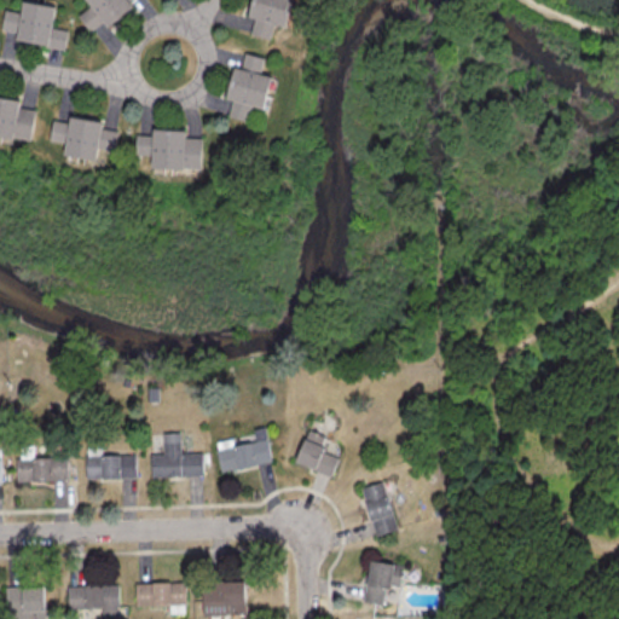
[(61,5),(25,0),(24,11),(7,9),(4,36),(69,46),(71,30),(58,28),(61,5)]
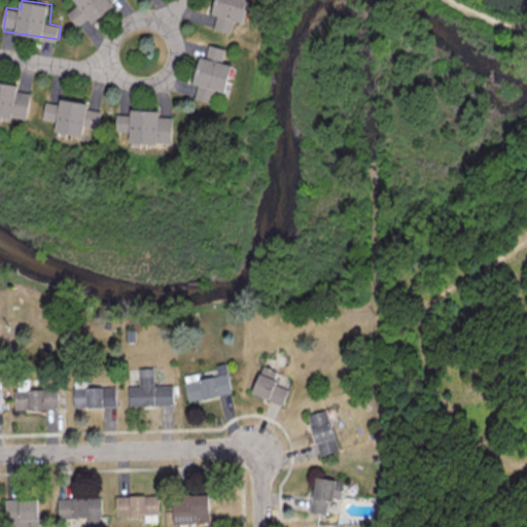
[(97,23),(119,5),(117,2),(119,0),(75,0),(80,4),(70,12),(80,27),(93,16),(97,23)]
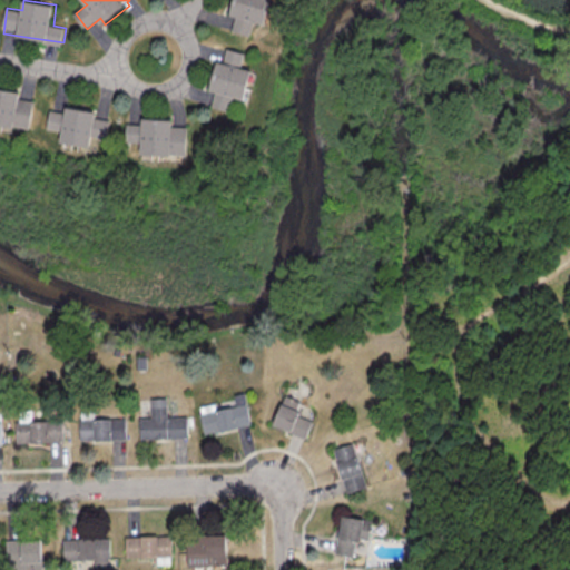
[(239,0),(233,30),(253,35),(256,21),(269,23),(274,0),(239,0)]
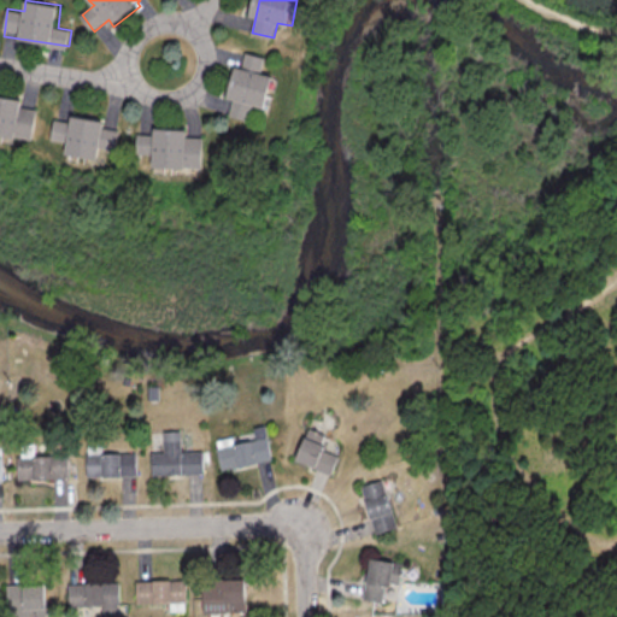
[(277,75),(265,72),(269,57),(244,52),(229,115),(252,119),(256,107),(269,110),(277,75)]
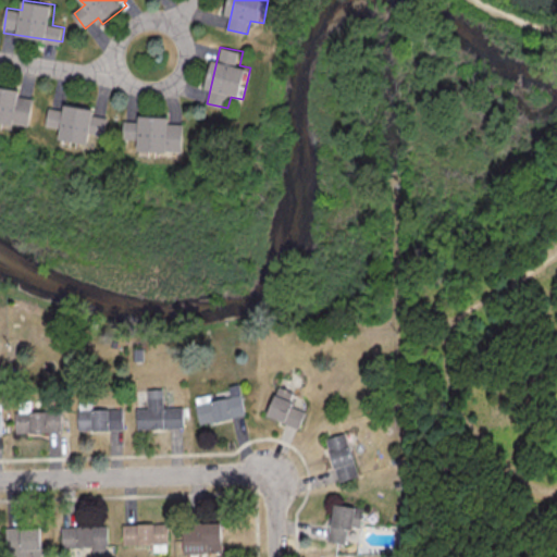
[(0,120),(32,125),(36,93),(0,87),(0,120)]
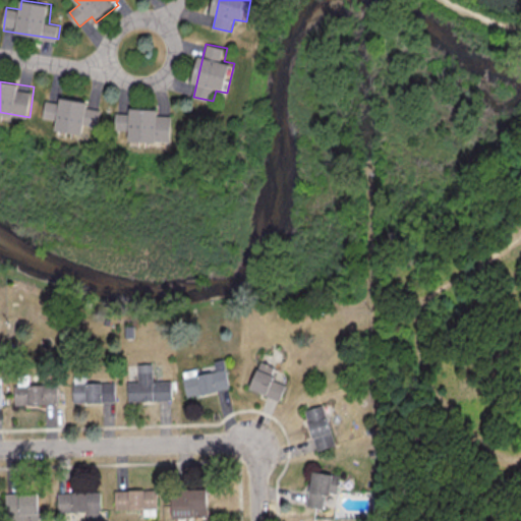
[(58,129),(87,134),(89,125),(99,127),(103,105),(48,95),(44,117),(60,120),(58,129)]
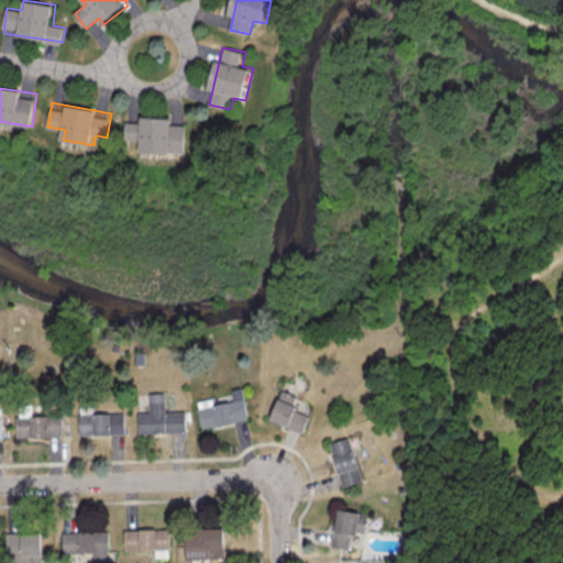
[(176,118),(142,117),(141,121),(128,121),(127,142),(141,142),(141,153),(188,153),(188,123),(175,123),(176,118)]
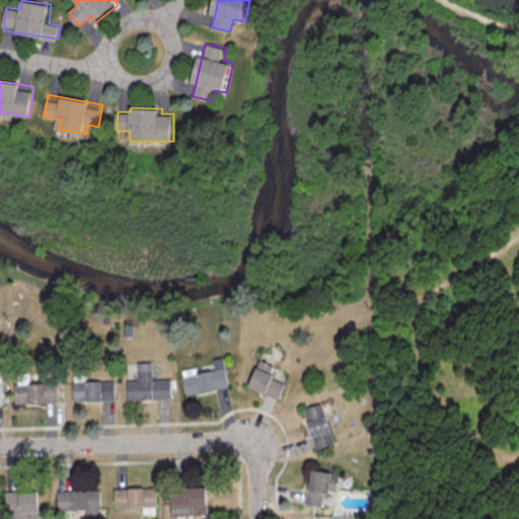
[(274,399),(282,382),(268,376),(272,367),(254,360),(243,385),(274,399)]
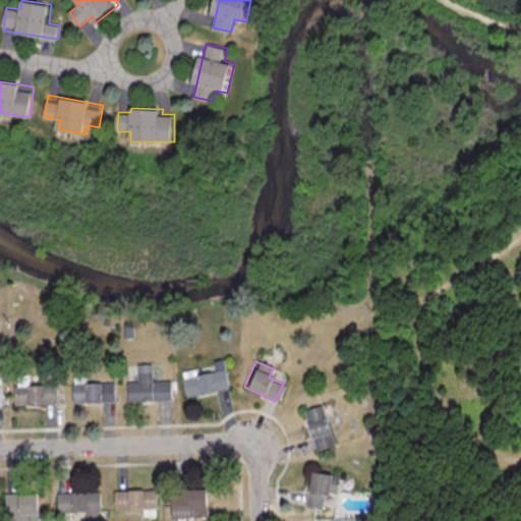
[(170,399),(169,381),(151,381),(150,363),(135,364),(135,382),(124,382),(125,400),(170,399)]
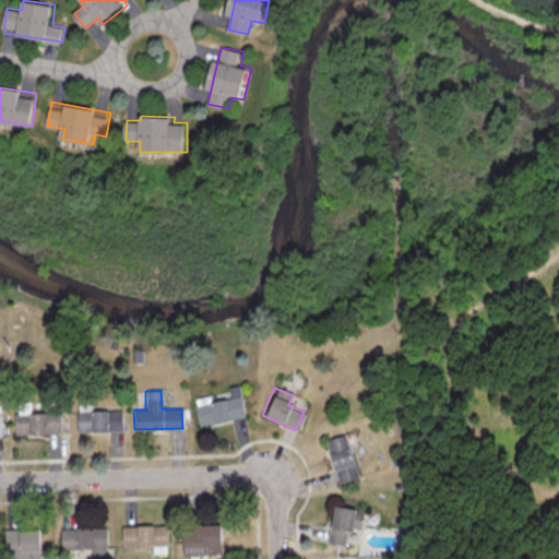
[(244,415),(238,394),(192,405),(197,426),(244,415)]
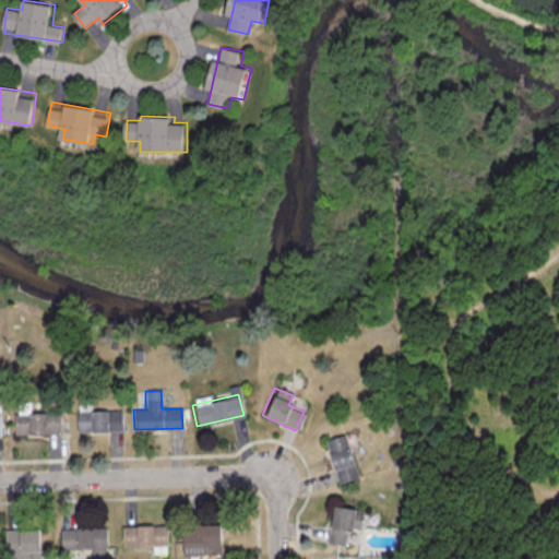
[(59,433),(59,413),(28,413),(28,408),(13,408),(13,433),(59,433)]
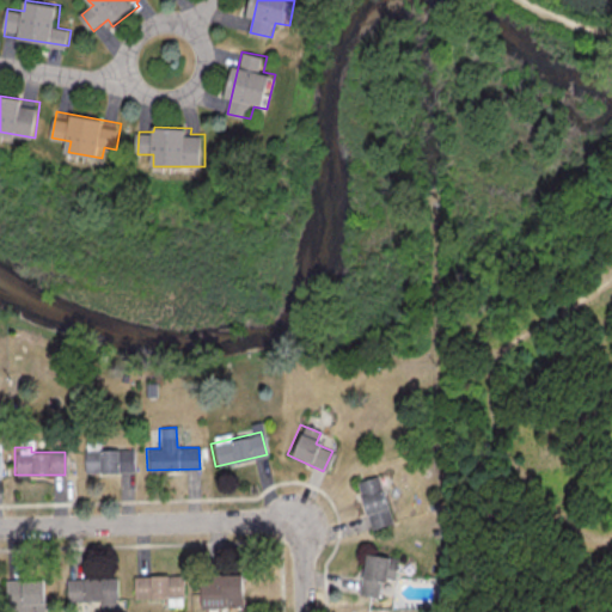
[(133,448),(83,448),(83,472),(133,472),(133,448)]
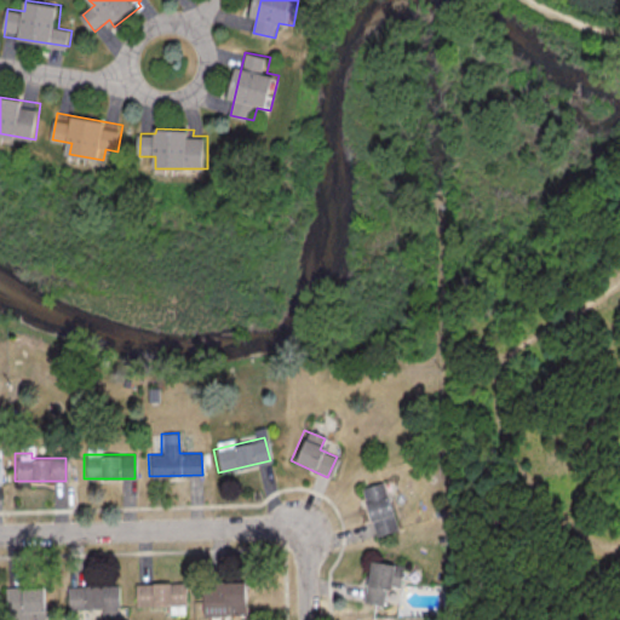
[(372,537),(396,529),(382,481),(359,488),(372,537)]
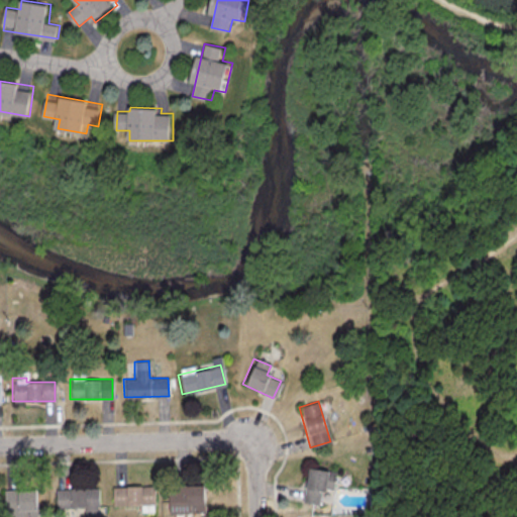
[(332,489),(334,472),(305,469),(301,504),(319,506),(321,488),(332,489)]
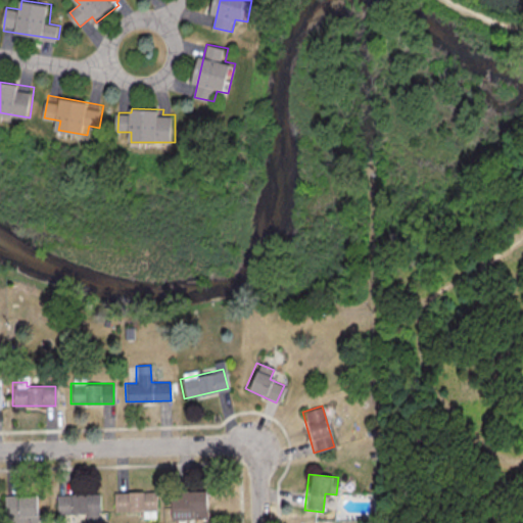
[(205,491),(167,491),(167,520),(205,520),(205,491)]
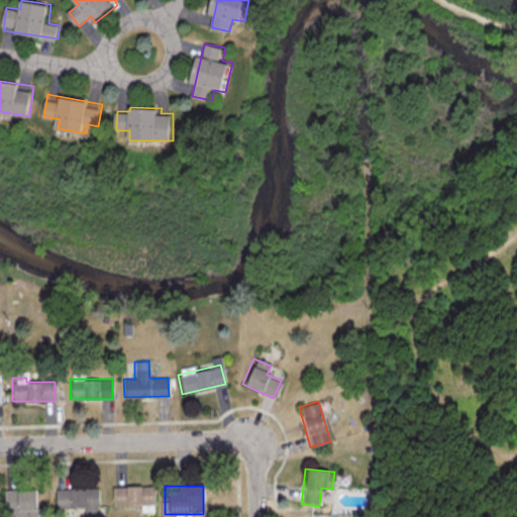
[(153,487),(111,487),(111,507),(153,507),(153,487)]
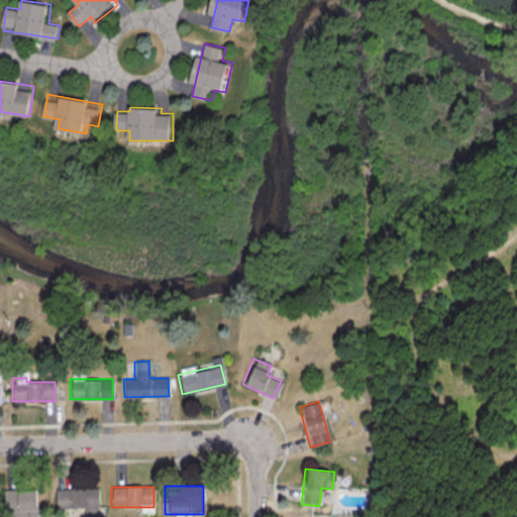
[(98,516),(97,488),(55,489),(56,511),(83,510),(83,516),(98,516)]
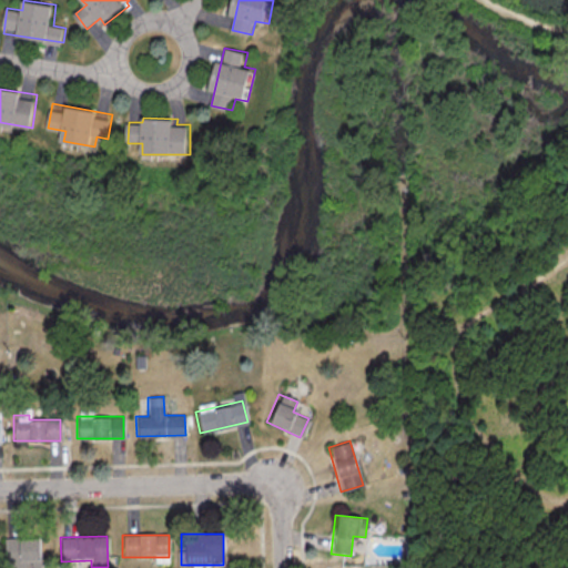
[(4,538),(3,567),(39,567),(40,538),(4,538)]
